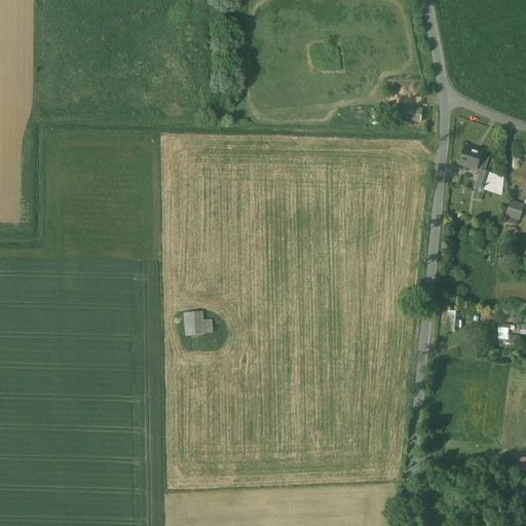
[(422,111),(395,108),(393,119),(421,122),(422,111)]
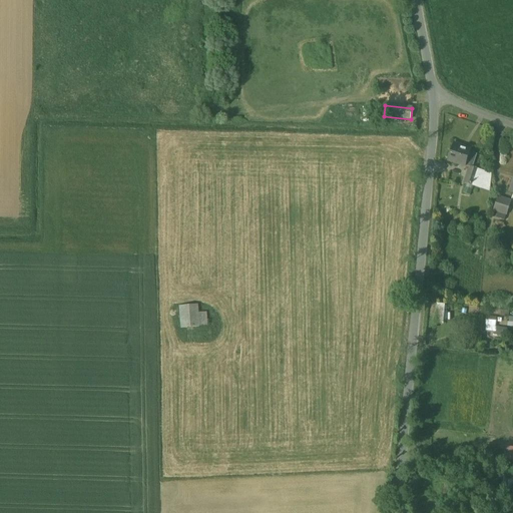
[(471,149),(454,144),(448,161),(465,167),(466,166),(470,153),(471,149)]
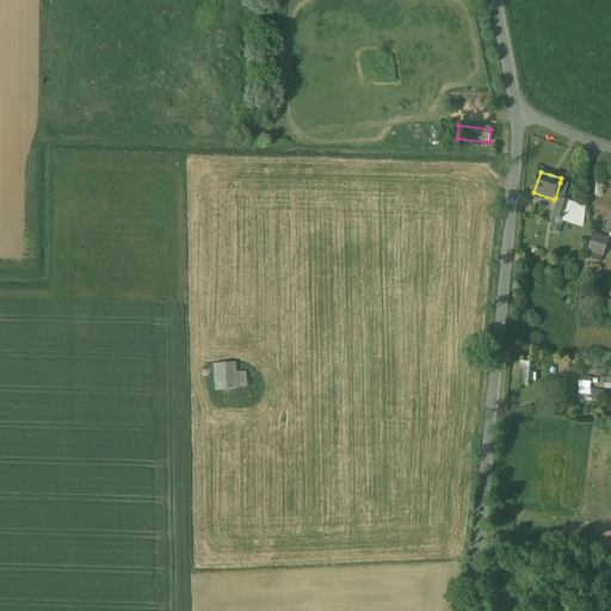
[(585,208),(562,201),(568,185),(560,183),(555,198),(560,199),(553,218),(584,229),(585,208)]
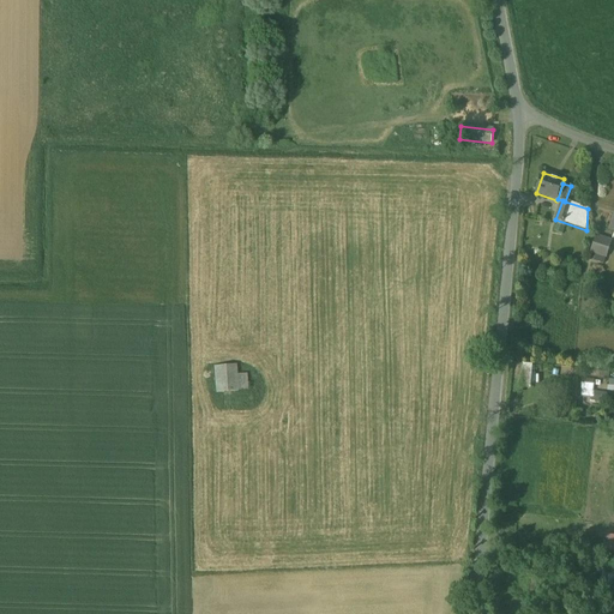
[(612,242),(596,236),(591,252),(596,254),(594,262),(603,265),(606,257),(607,257),(612,242)]
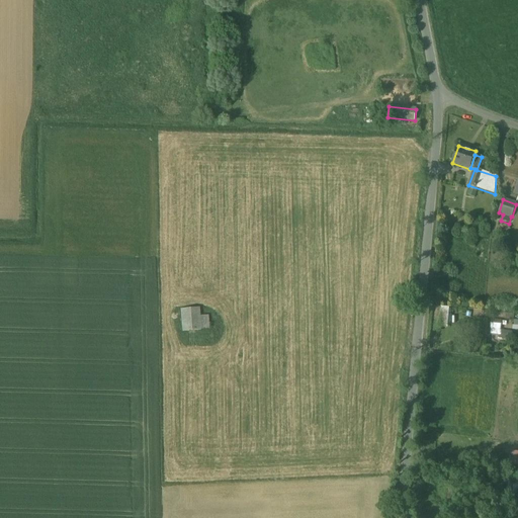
[(443,327),(451,327),(451,307),(443,307),(443,327)]
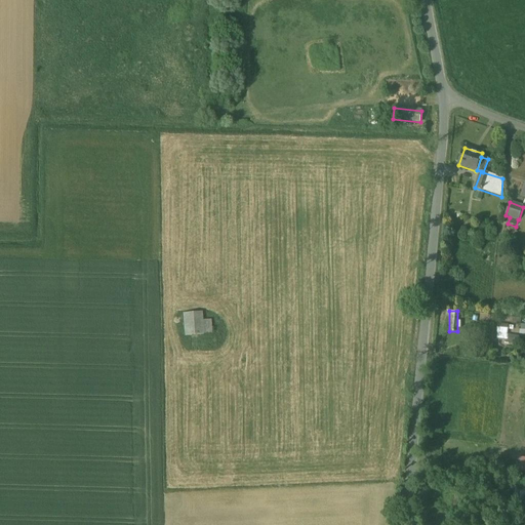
[(201,313),(184,314),(185,336),(203,335),(201,313)]
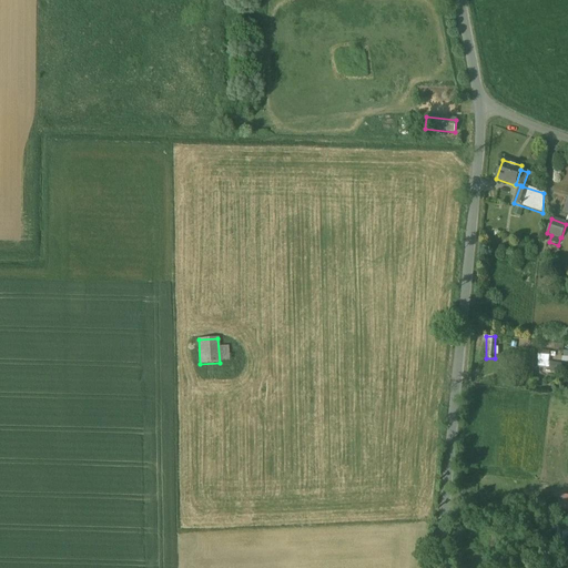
[(551,362),(554,352),(539,350),(538,359),(551,362)]
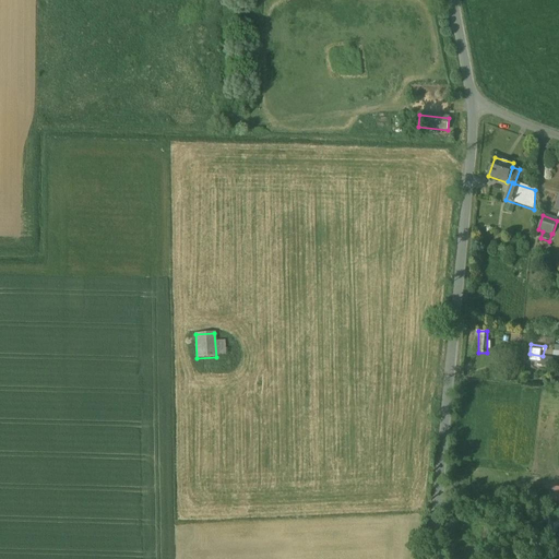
[(539,356),(539,365),(548,366),(548,356),(539,356)]
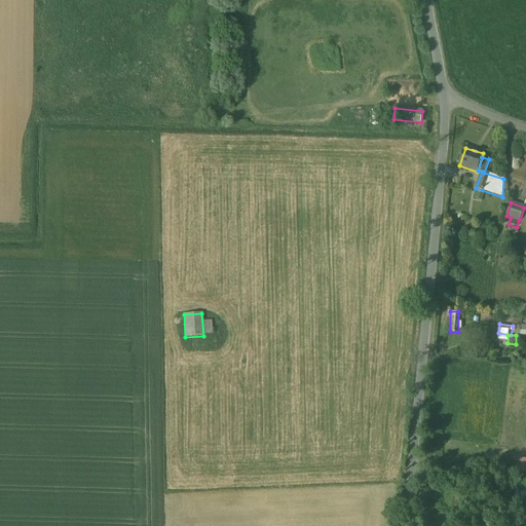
[(525,459),(519,458),(517,471),(525,472),(525,459)]
